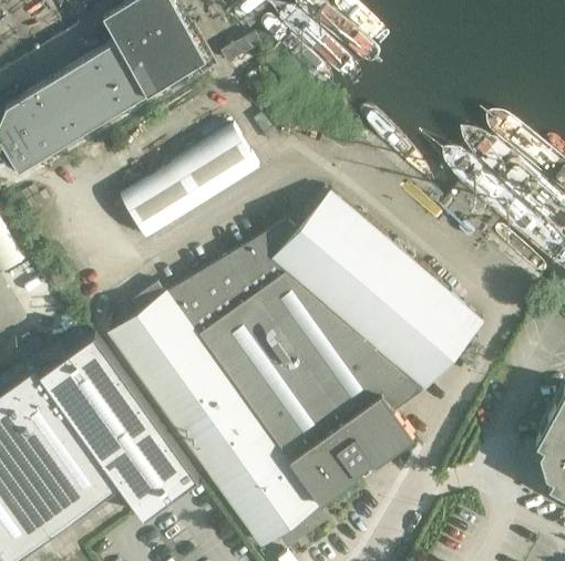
[(114,34),(117,40),(7,107),(0,122),(0,141),(19,172),(209,55),(174,0),(126,0),(123,2),(114,34)]
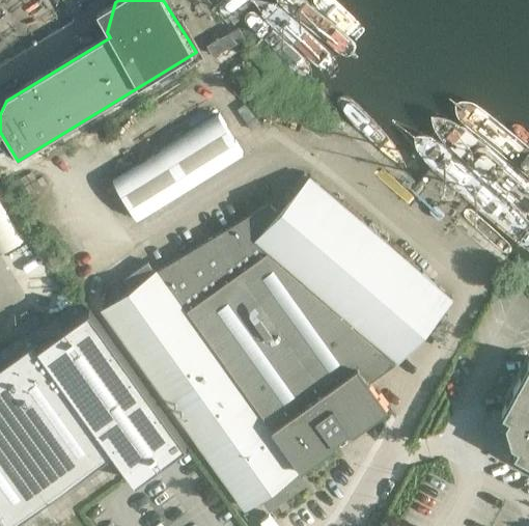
[(238,33),(207,54),(214,62),(244,42),(238,33)]
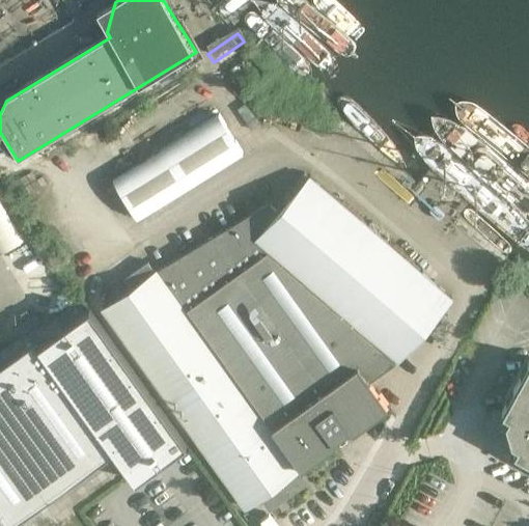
[(223,119),(116,185),(140,223),(247,158),(223,119)]
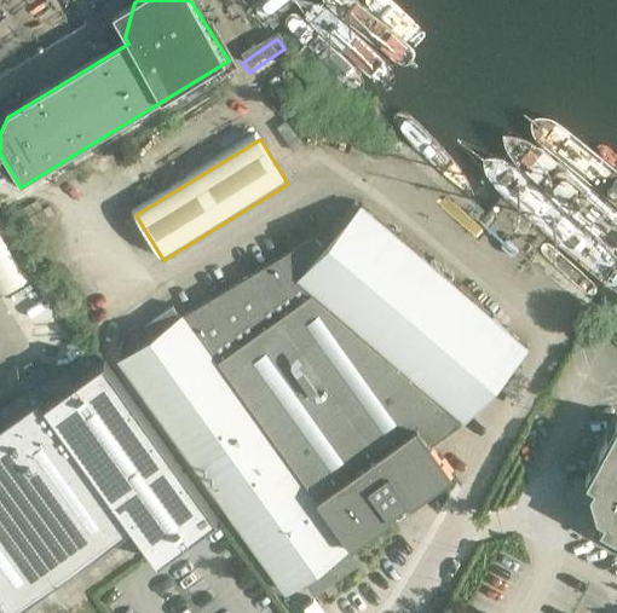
[(313,241),(182,319),(346,551),(359,543),(454,478),(420,432),(450,411),(465,423),(471,417),(473,420),(478,414),(476,411),(528,350),(362,208),(324,250),(313,241)]
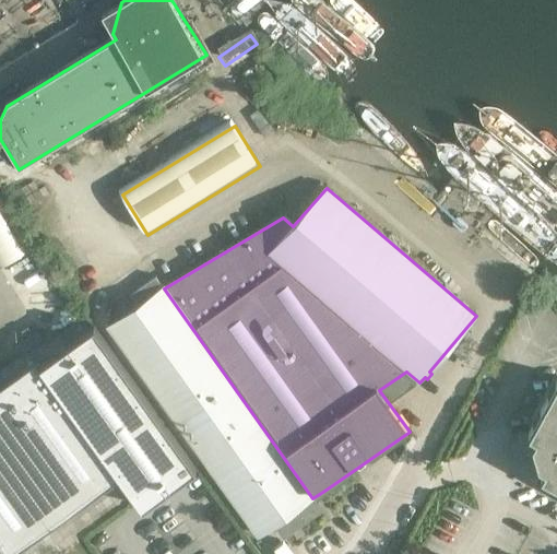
[(0,269),(26,257),(0,200),(0,269)]
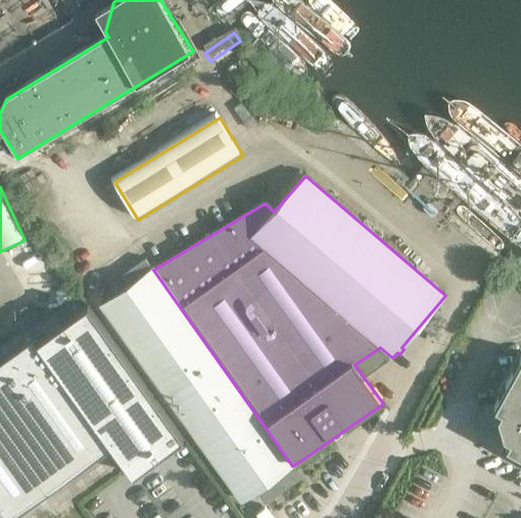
[(146,261),(122,278),(129,287),(102,307),(242,502),(256,491),(265,503),(300,477),(292,466),(153,270),(146,261)]
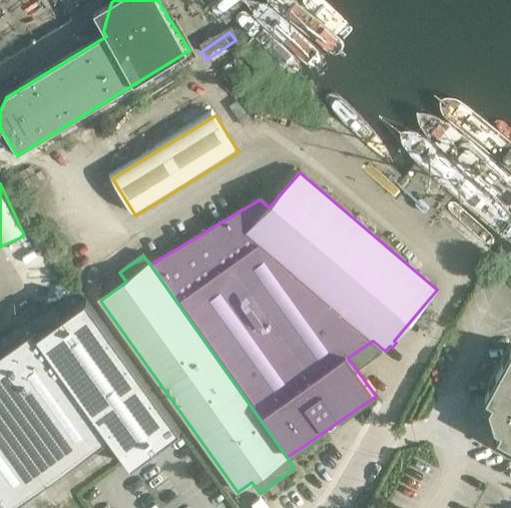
[(133,468),(181,434),(84,300),(35,335),(34,334),(0,358),(0,507),(17,507),(111,440),(133,468)]
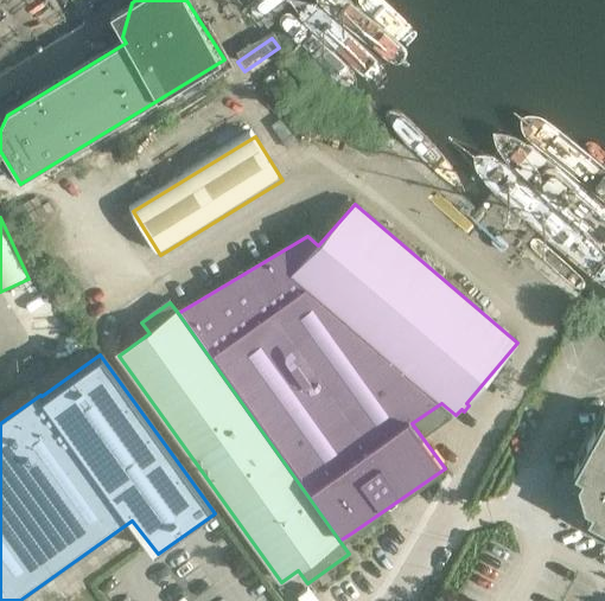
[(592,510),(587,519),(604,529),(604,416),(574,472),(583,477),(579,485),(580,490),(574,491),(579,503),(584,502),(586,506),(592,510)]
